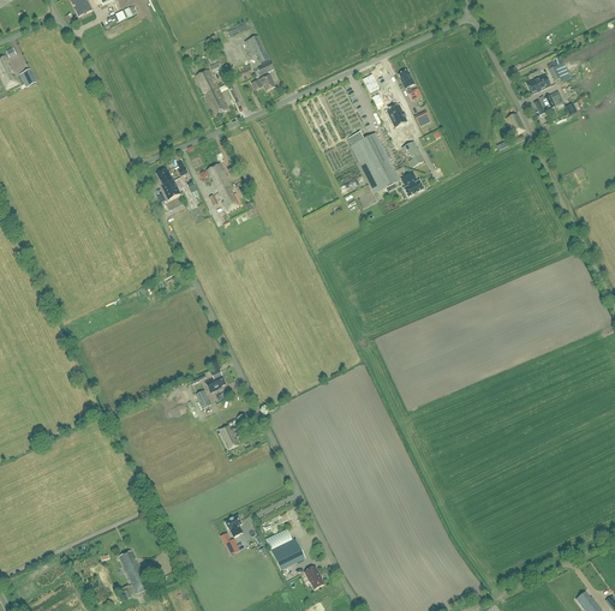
[(72,0),(73,4),(76,3),(77,6),(75,6),(79,15),(91,7),(88,0),(87,0),(72,0)]
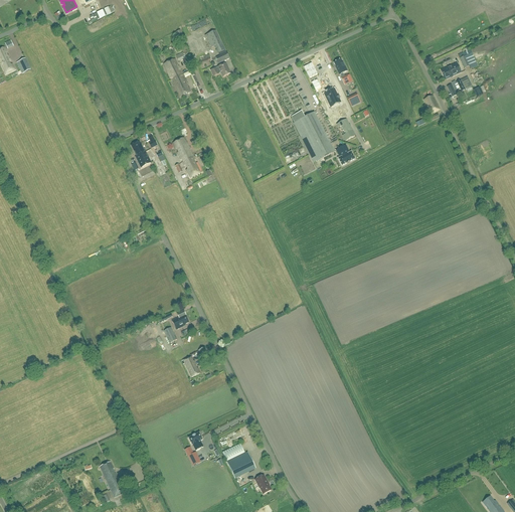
[(59,9),(54,12),(57,18),(58,17),(60,20),(63,18),(59,9)]
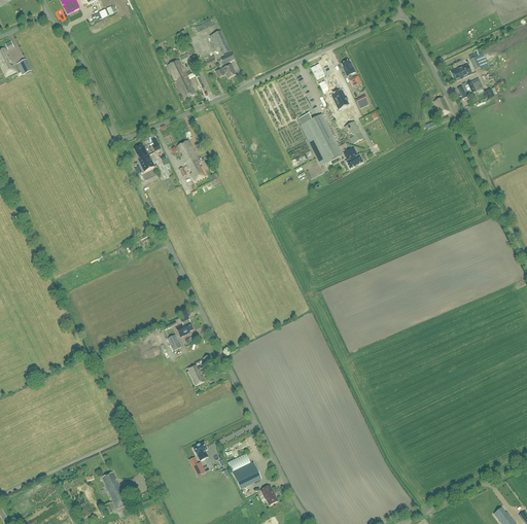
[(184,29),(179,31),(189,55),(196,51),(184,29)]
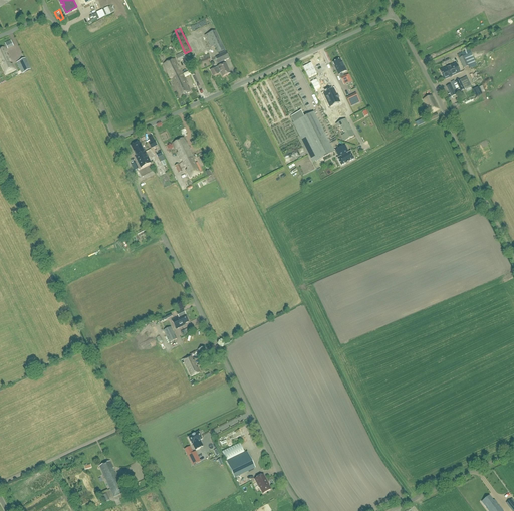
[(225,48),(216,28),(205,33),(210,45),(214,44),(217,51),(218,51),(219,53),(215,55),(218,61),(220,63),(217,65),(210,68),(213,74),(218,72),(218,71),(220,70),(222,75),(230,71),(225,61),(223,62),(222,60),(229,56),(225,47),(225,48)]
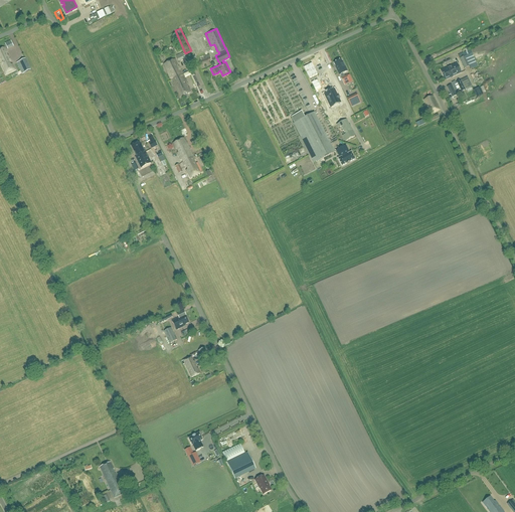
[(176,38),(172,40),(178,51),(181,49),(176,38)]
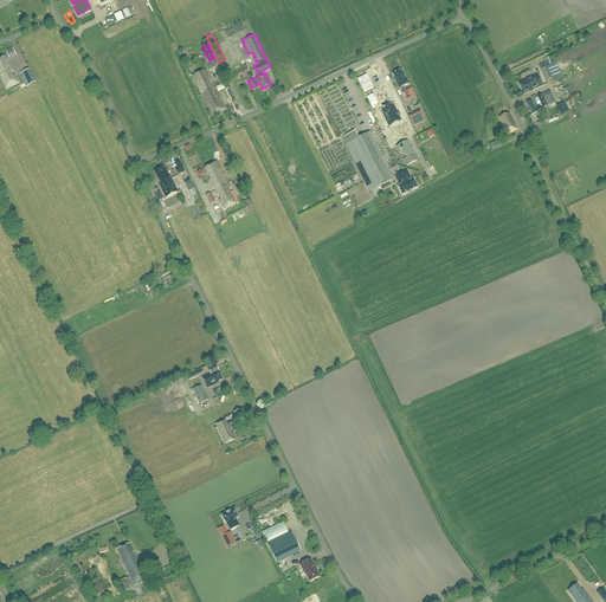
[(8,63),(7,59),(8,58),(5,53),(0,54),(0,70),(7,85),(18,79),(14,72),(12,73),(11,70),(13,69),(10,63),(8,63)]
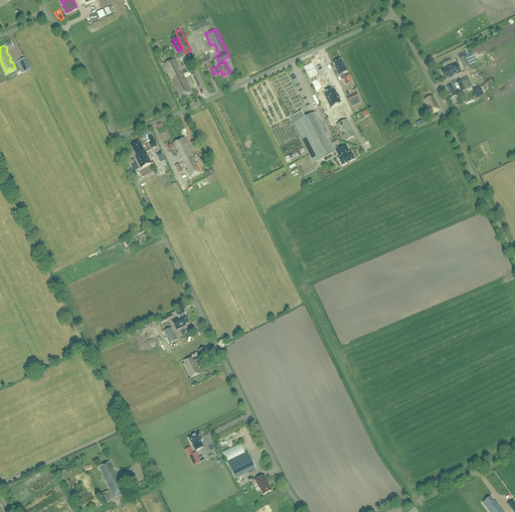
[(470,47),(459,53),(464,66),(470,64),(470,66),(477,63),(470,47)]
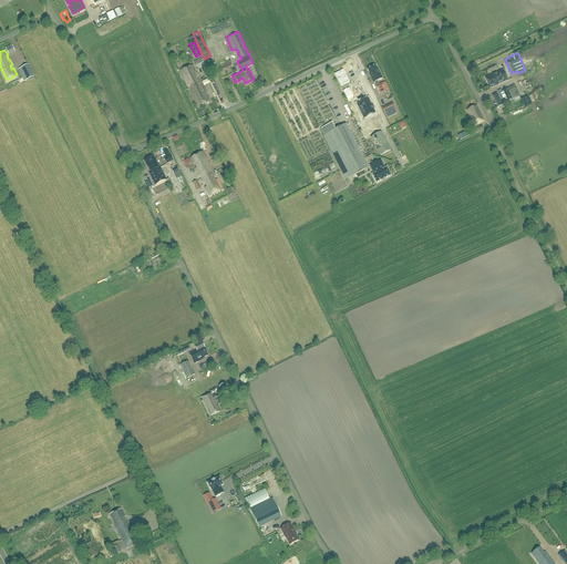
[(200,55),(194,59),(196,64),(204,62),(200,55)]
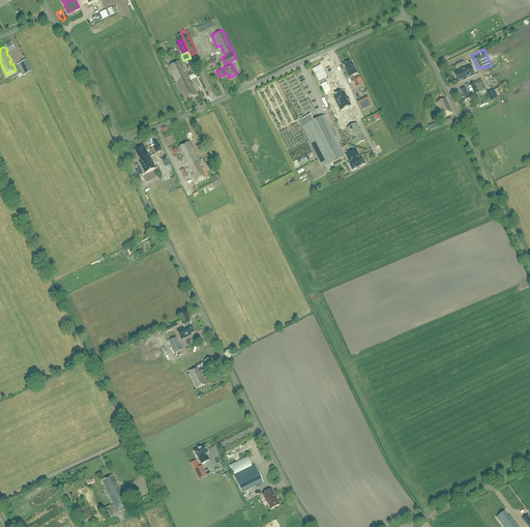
[(24,65),(20,67),(23,74),(32,69),(26,58),(21,60),(24,65)]
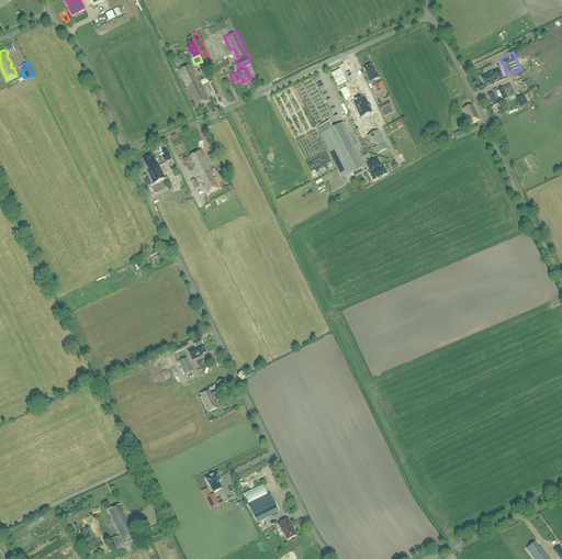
[(188,85),(200,79),(200,78),(199,78),(195,70),(194,70),(193,69),(194,68),(191,62),(179,68),(187,84),(188,85)]
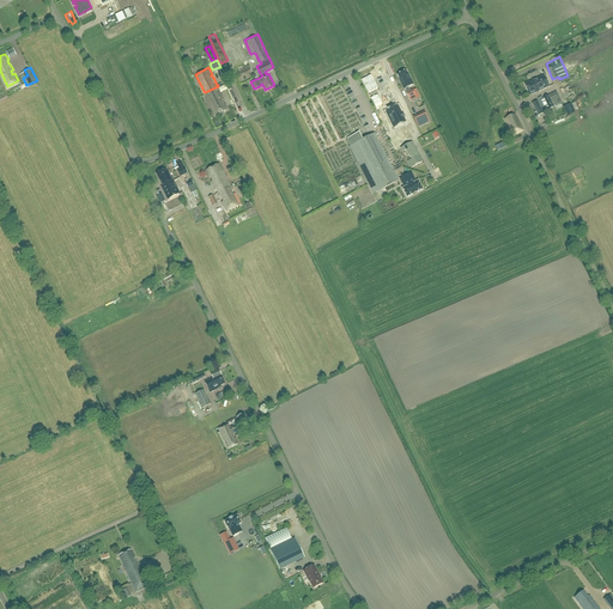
[(411,89),(408,85),(413,83),(408,73),(406,68),(398,72),(400,77),(399,77),(404,86),(405,86),(407,91),(411,98),(417,96),(413,87),(411,89)]
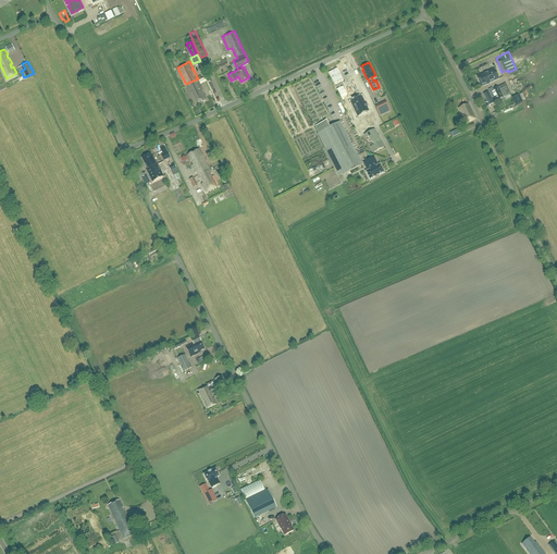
[(337,66),(329,70),(334,82),(343,77),(337,66)]
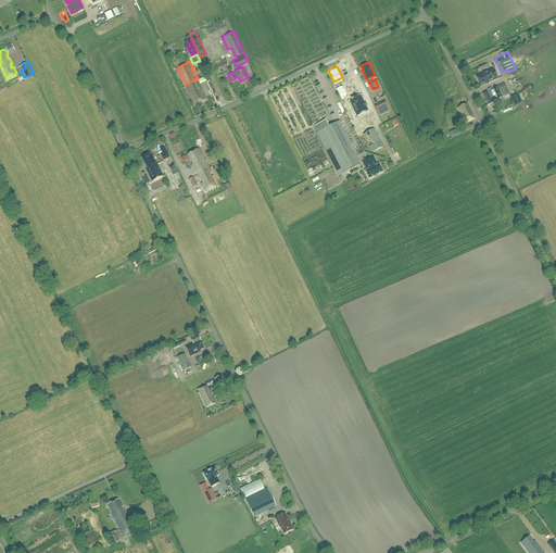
[(493,79),(498,77),(494,67),(484,71),(488,77),(492,75),(493,79)]
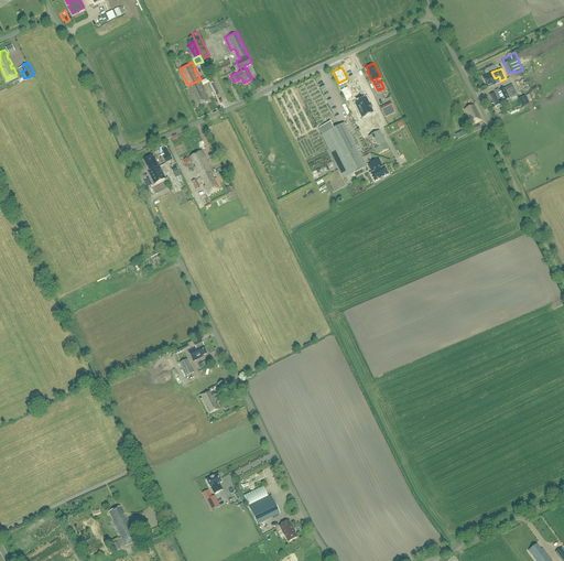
[(506,78),(500,81),(499,76),(495,78),(491,72),(484,75),(488,86),(506,78)]
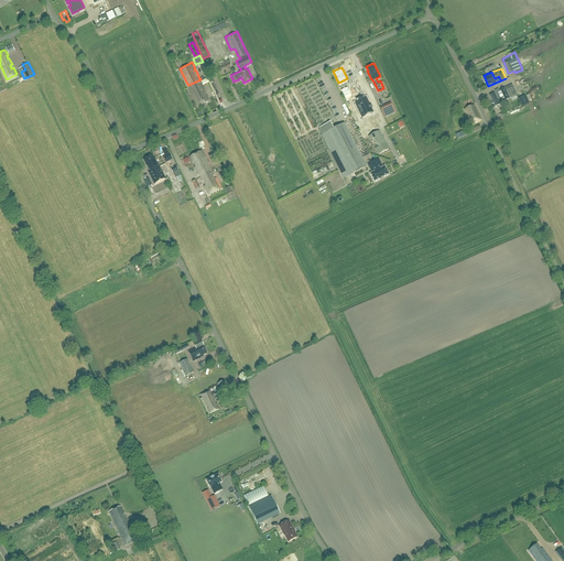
[(201,79),(188,85),(197,104),(209,98),(207,94),(205,93),(204,90),(205,89),(201,79)]
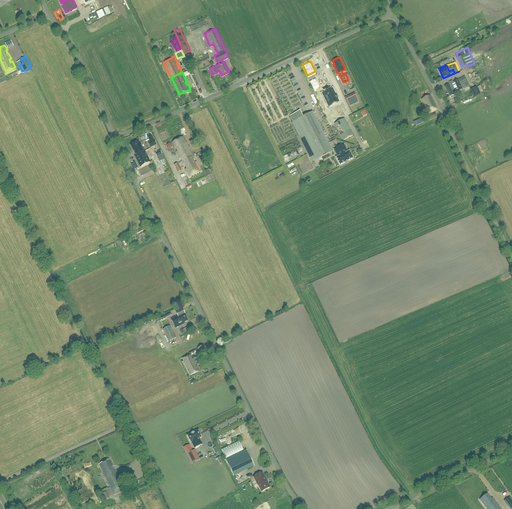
[(458,88),(458,89),(462,87),(469,83),(465,74),(458,77),(453,80),(452,78),(448,80),(449,82),(454,90),(458,88)]
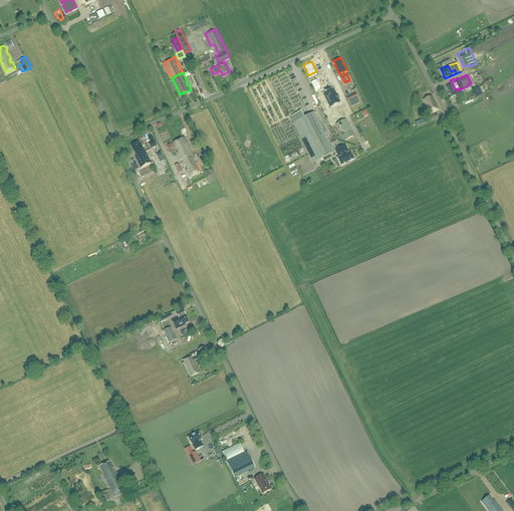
[(292,80),(303,104),(307,102),(296,78),(292,80)]
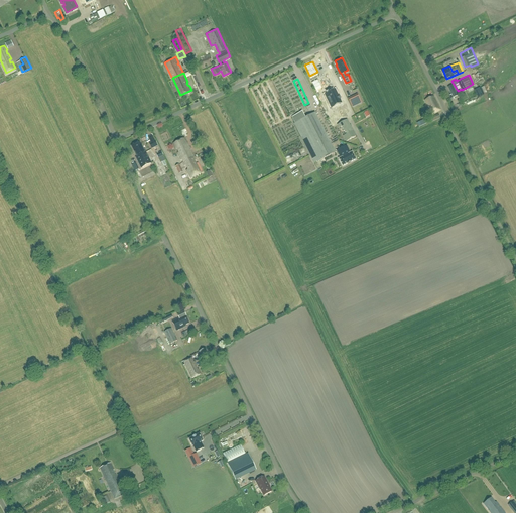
[(458,91),(453,83),(448,85),(452,92),(449,93),(450,94),(449,95),(450,97),(452,97),(454,96),(454,95),(458,93),(458,91)]
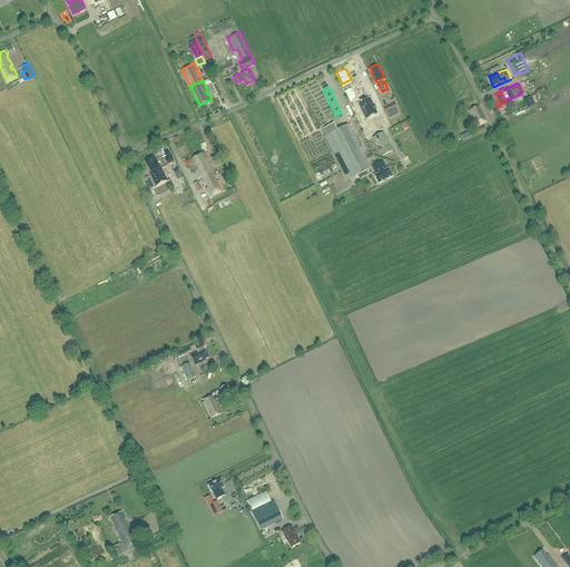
[(530,94),(523,96),(528,105),(534,101),(530,94)]
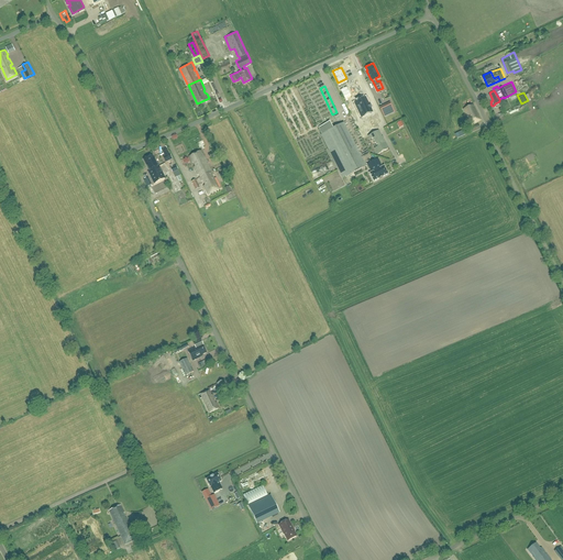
[(372,110),(371,106),(370,102),(368,102),(365,96),(361,98),(360,98),(360,99),(355,101),(362,114),(372,110)]
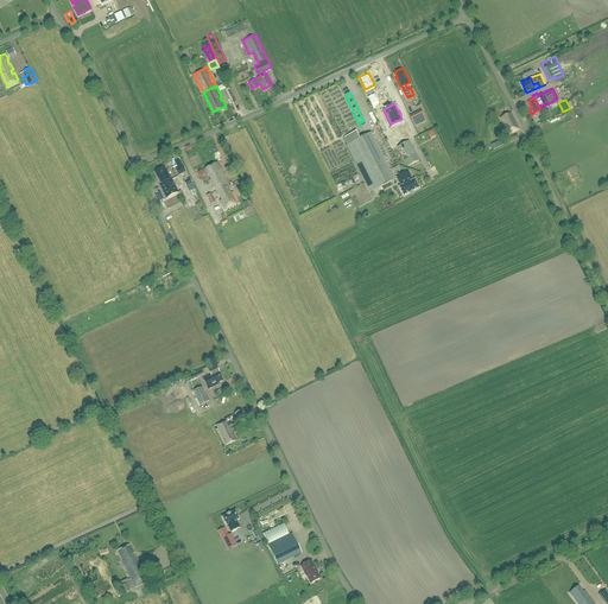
[(425,119),(420,108),(410,114),(415,124),(425,119)]
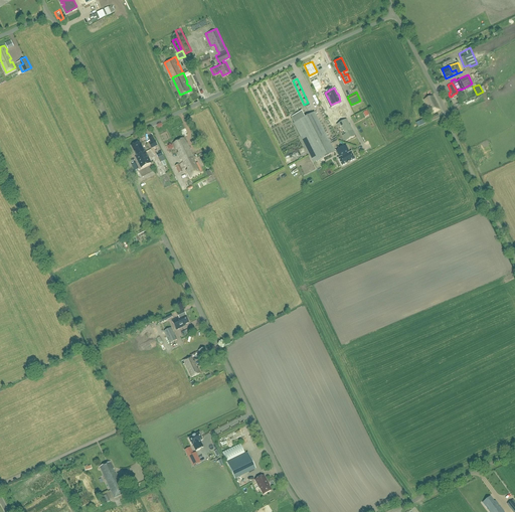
[(437,103),(433,94),(423,98),(427,106),(431,112),(440,108),(437,103)]
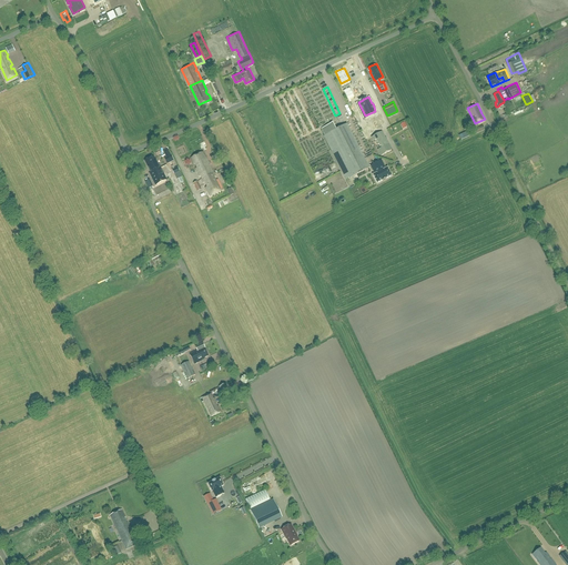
[(335,127),(332,121),(322,127),(325,133),(323,133),(346,178),(362,170),(369,165),(346,122),(335,127)]
